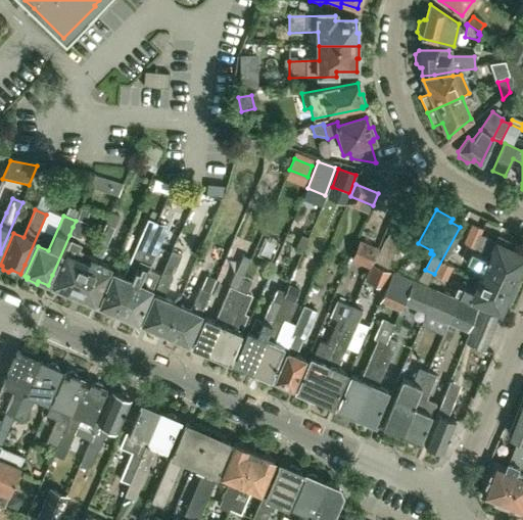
[(76,220),(76,221),(73,227),(69,235),(81,240),(87,225),(76,220)]
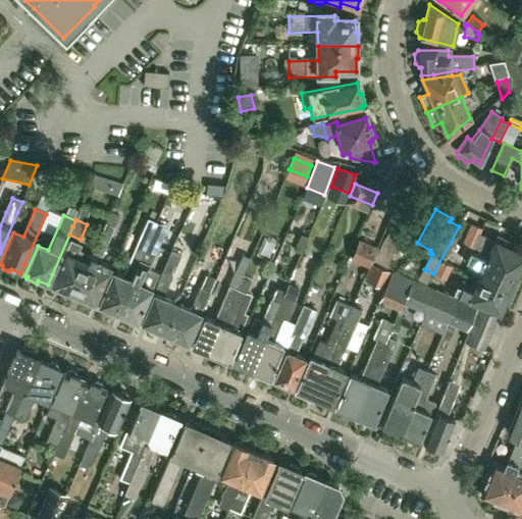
[(135,249),(122,278),(112,274),(98,307),(100,308),(99,310),(109,314),(110,312),(117,315),(156,225),(147,221),(135,249)]
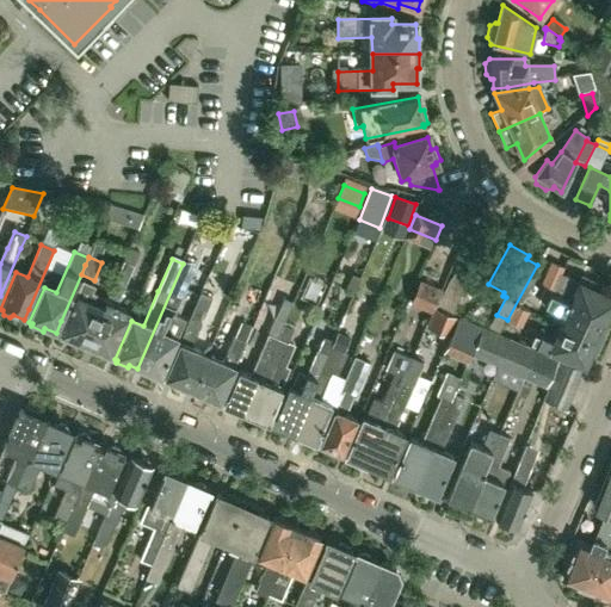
[(544,287),(554,292),(561,277),(563,268),(550,262),(541,286),(544,287)]
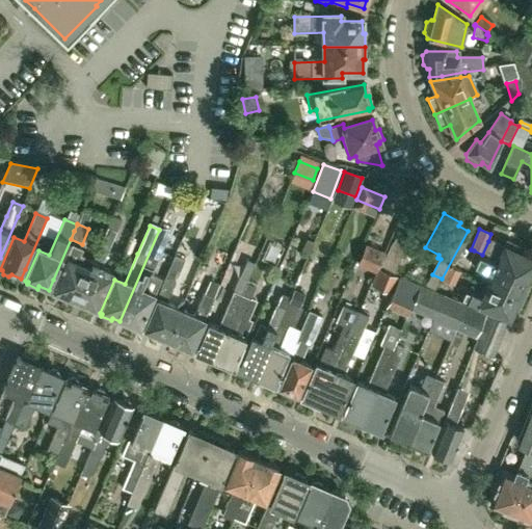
[(92,263),(76,302),(85,307),(86,310),(90,312),(95,310),(97,311),(112,273),(101,268),(115,233),(107,230),(92,263)]
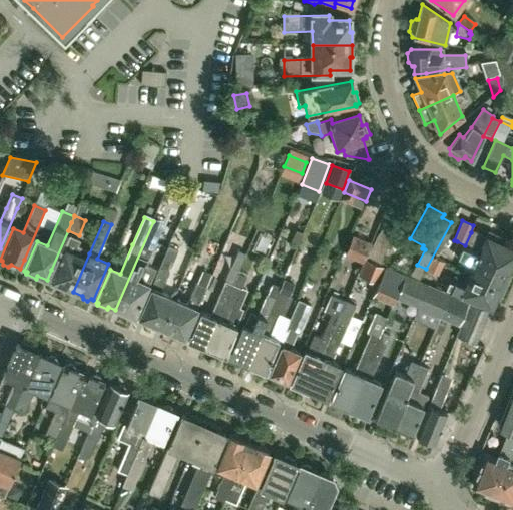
[(153,221),(115,310),(122,313),(121,315),(130,320),(132,317),(134,318),(153,272),(144,268),(160,230),(151,226),(153,221)]
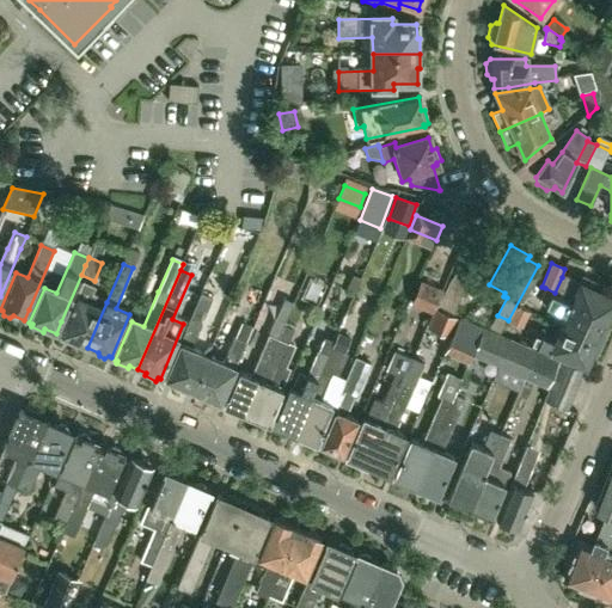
[(552,298),(606,320),(611,307),(611,300),(610,300),(611,295),(611,292),(582,280),(577,289),(574,287),(575,283),(562,277),(555,293),(554,294),(552,298)]
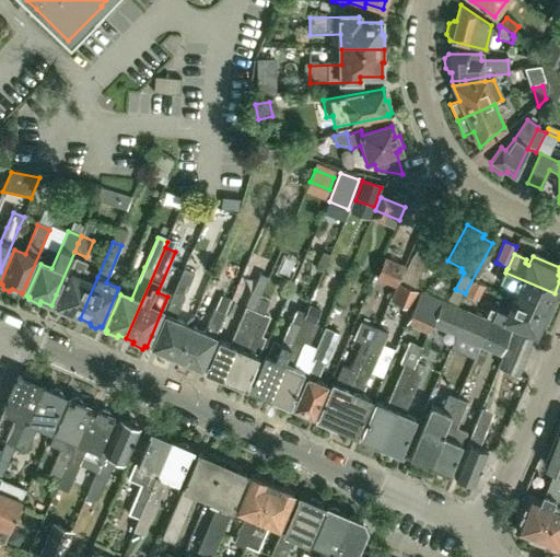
[(400,281),(401,281),(415,288),(426,263),(412,256),(400,281)]
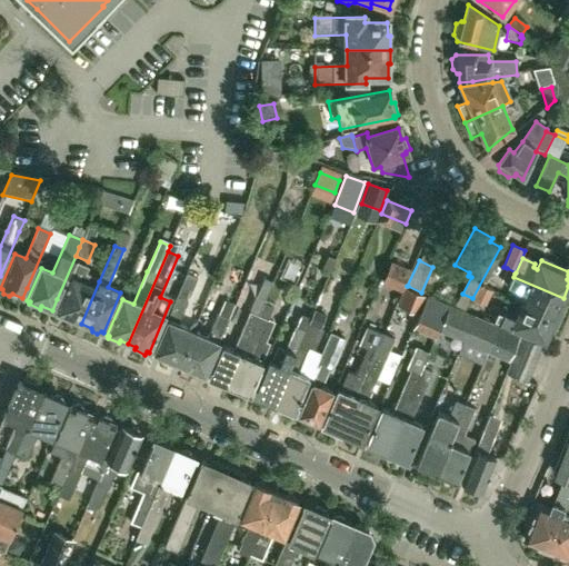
[(381,285),(400,294),(410,271),(391,262),(381,285)]
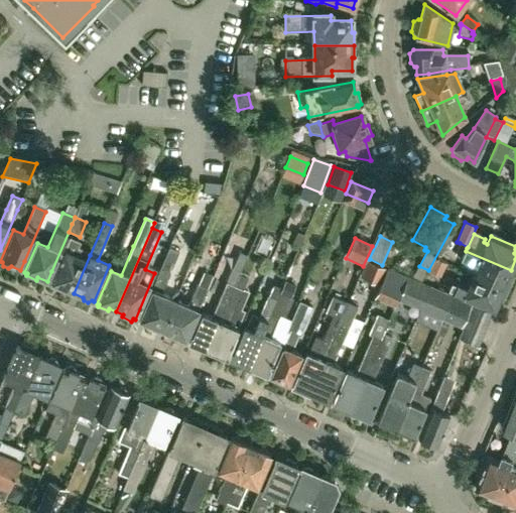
[(70,239),(50,283),(62,288),(63,291),(69,293),(72,292),(74,293),(90,255),(78,249),(80,244),(70,239)]
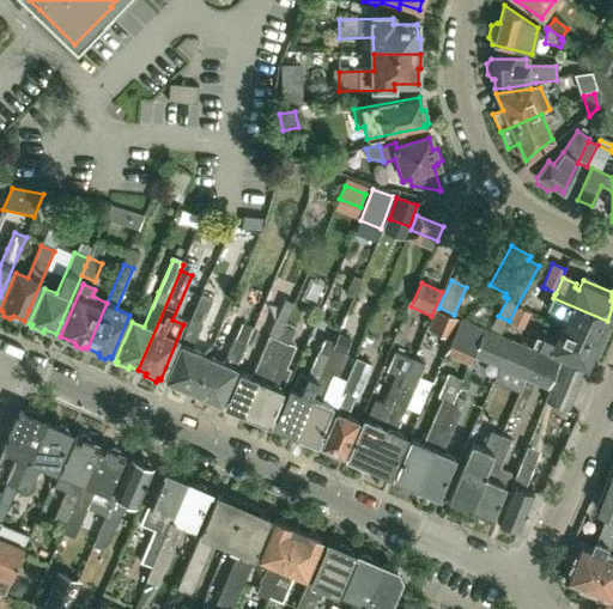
[(570,334),(601,347),(610,332),(604,328),(607,321),(553,298),(554,294),(546,291),(540,304),(566,317),(562,329),(570,334)]
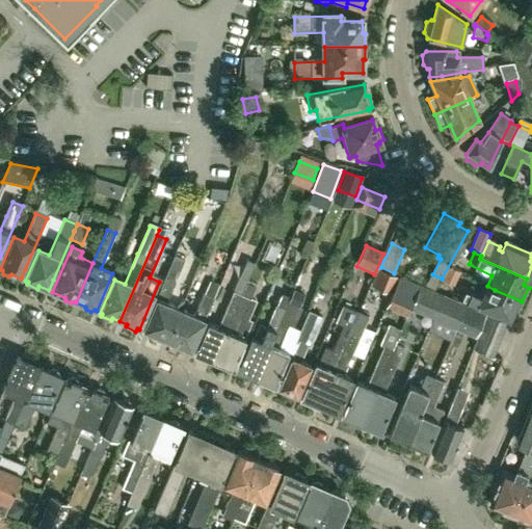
[(166,341),(179,311),(165,306),(184,262),(174,258),(156,301),(142,331),(152,335),(151,338),(161,342),(162,339),(166,341)]
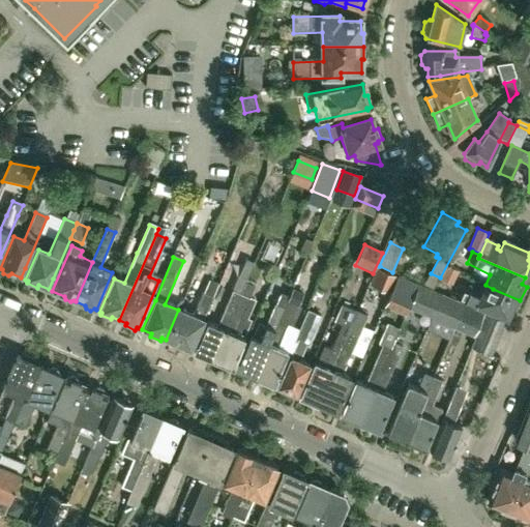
[(176,287),(187,292),(200,263),(188,259),(176,287)]
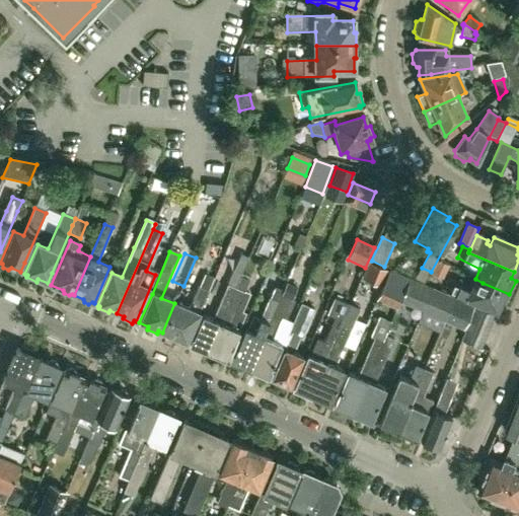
[(443,281),(449,267),(438,262),(431,275),(443,281)]
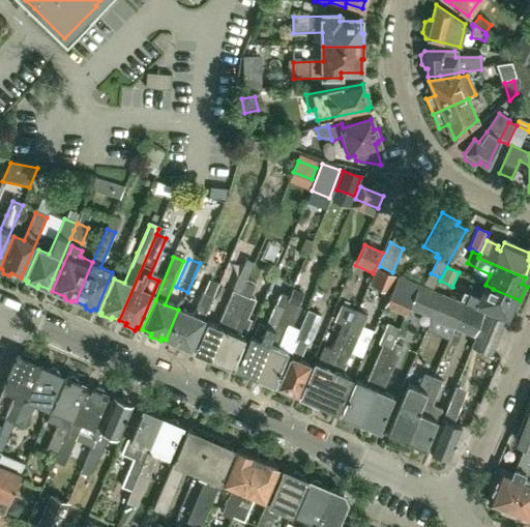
[(388,292),(394,277),(377,270),(371,285),(388,292)]
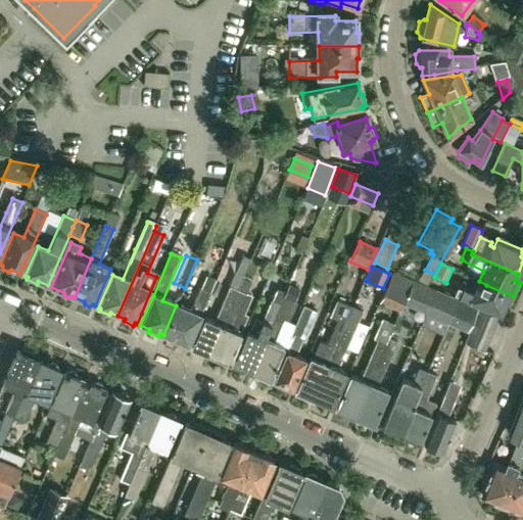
[(358,298),(366,275),(349,270),(342,293),(358,298)]
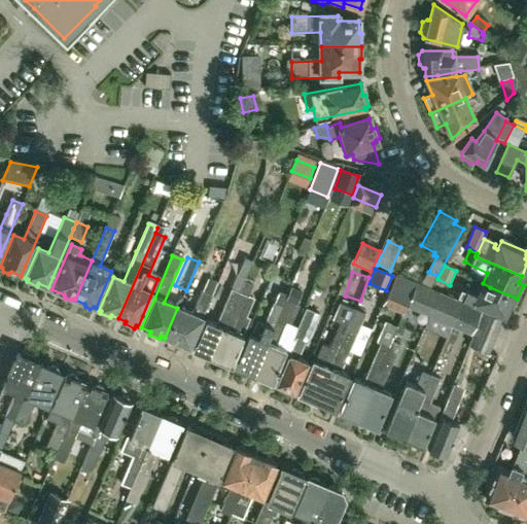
[(437,276),(428,272),(421,285),(430,290),(437,276)]
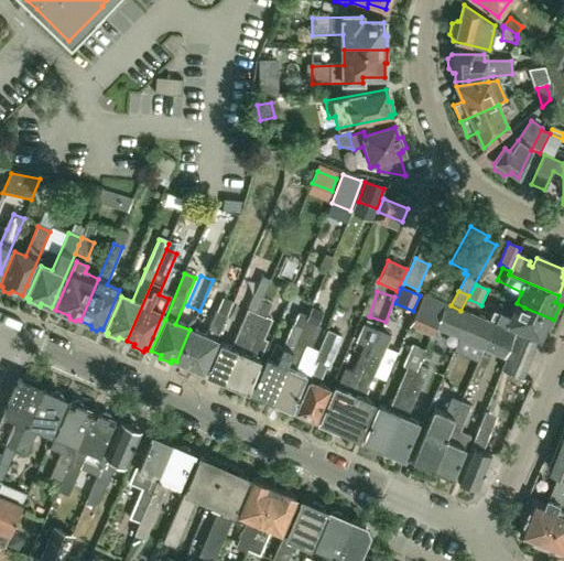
[(285,368),(271,402),(291,411),(305,377),(299,374),(310,347),(306,346),(313,330),(318,332),(334,299),(320,292),(303,324),(301,330),(285,368)]
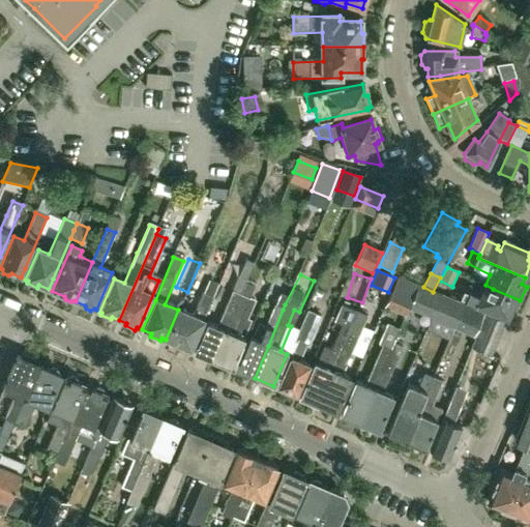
[(281,276),(275,294),(288,298),(294,281),(281,276)]
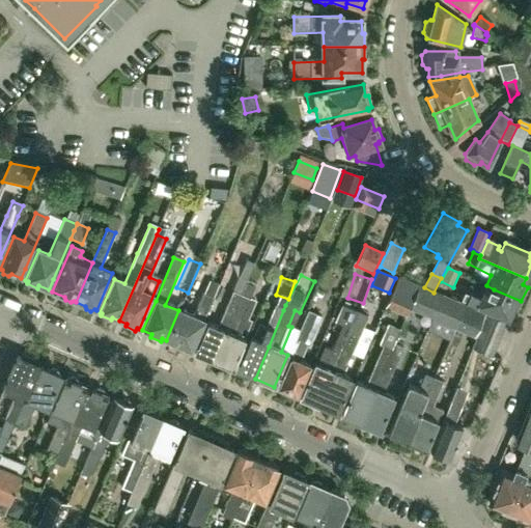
[(407,316),(410,310),(420,286),(399,277),(386,307),(407,316)]
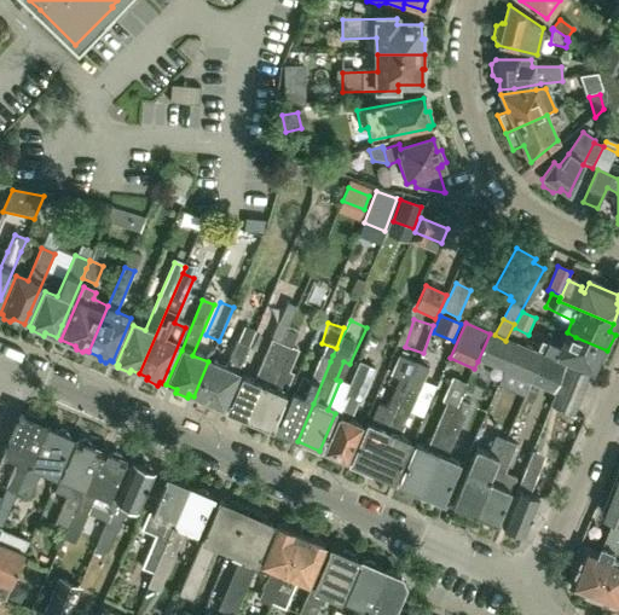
[(271,342),(252,383),(241,378),(227,411),(229,412),(227,416),(238,421),(239,416),(249,421),(262,388),(287,331),(277,328),(271,342)]
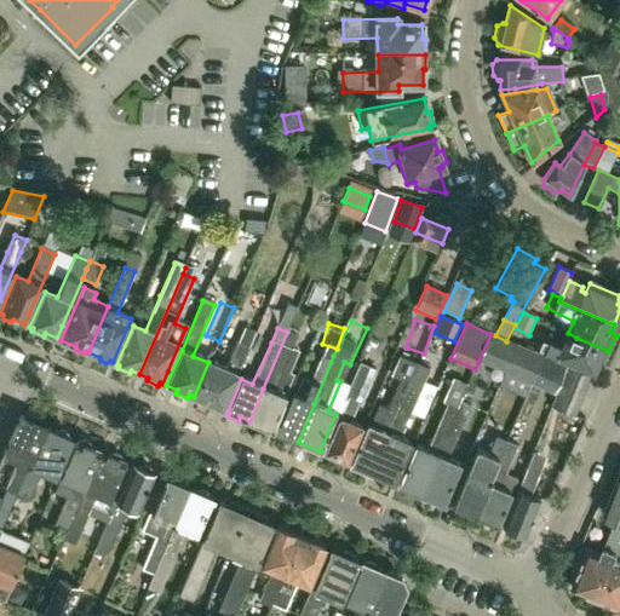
[(225,369),(208,362),(194,397),(200,399),(199,403),(211,408),(212,404),(223,409),(256,335),(244,329),(225,369)]
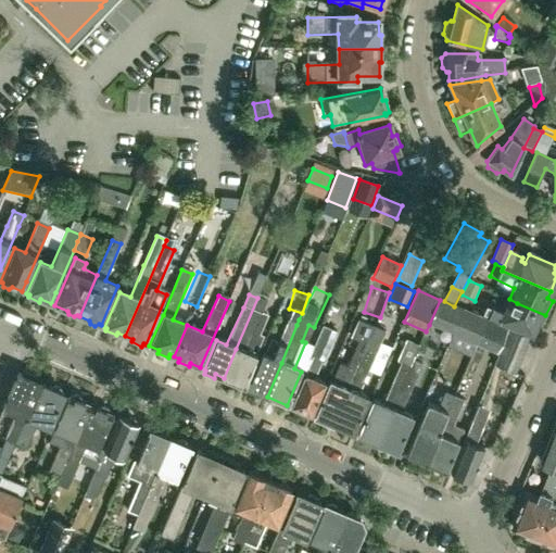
[(267,302),(257,298),(236,349),(224,378),(232,381),(230,385),(240,389),(241,386),(243,387),(256,357),(255,357),(263,339),(260,337),(267,317),(262,315),(267,302)]
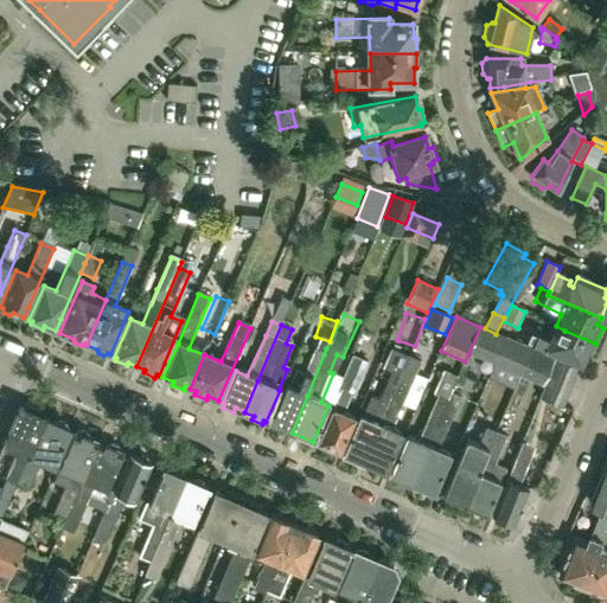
[(544,348),(580,365),(583,358),(588,360),(595,344),(564,331),(556,326),(550,339),(531,331),(524,345),(542,353),(544,348)]
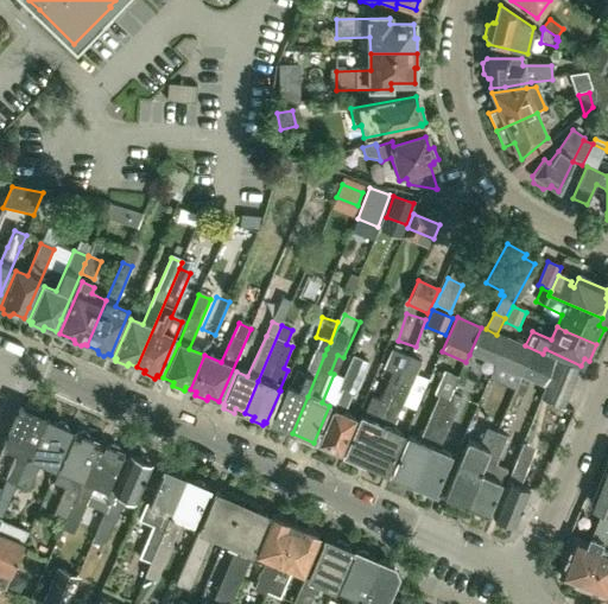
[(493,366),(505,338),(481,328),(469,355),(493,366)]
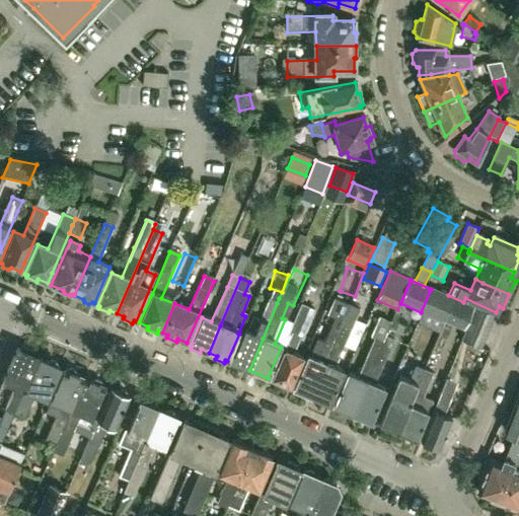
[(444,322),(454,299),(431,289),(421,312),(444,322)]
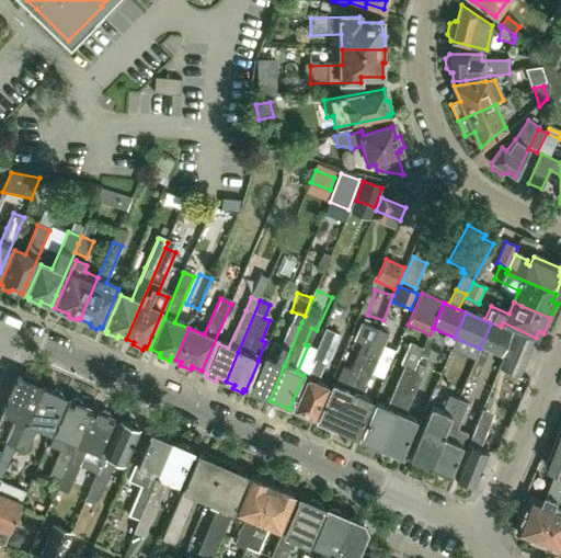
[(250,391),(270,400),(284,366),(299,328),(290,323),(281,346),(274,344),(267,360),(264,357),(250,391)]
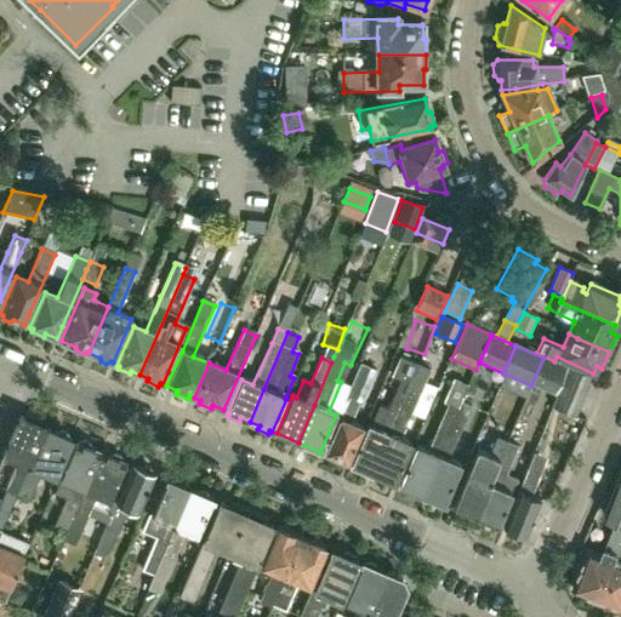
[(365,470),(372,474),(400,409),(419,366),(399,358),(391,377),(399,381),(387,410),(379,407),(369,427),(368,427),(351,464),(354,466),(353,469),(364,474),(365,470)]
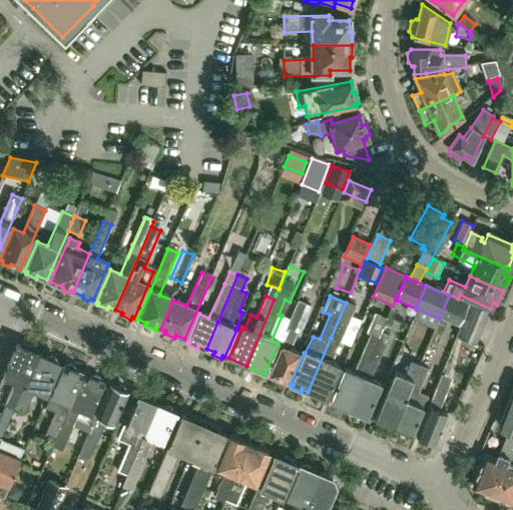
[(449,296),(439,319),(459,328),(469,305),(449,296)]
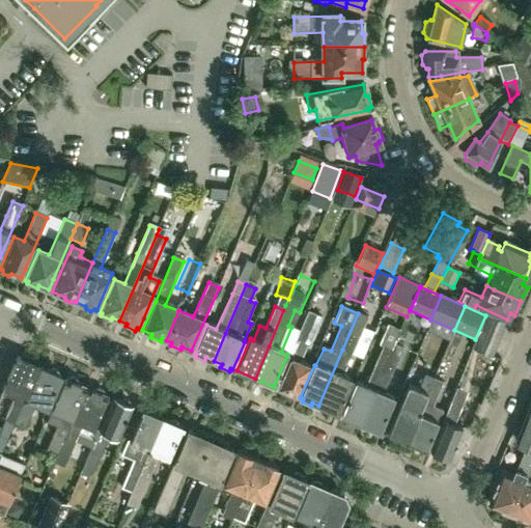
[(305,344),(308,345),(320,316),(308,311),(296,340),(298,341),(278,388),(286,392),(287,394),(291,395),(294,395),(297,396),(309,367),(298,362),(305,344)]
